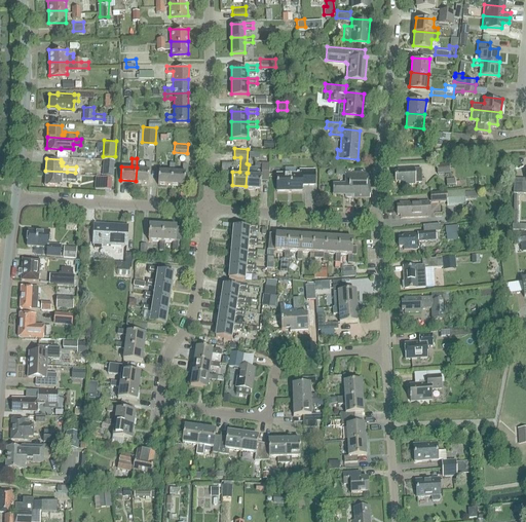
[(145,168),(137,168),(136,181),(147,181),(148,169),(149,169),(150,159),(145,159),(145,168)]
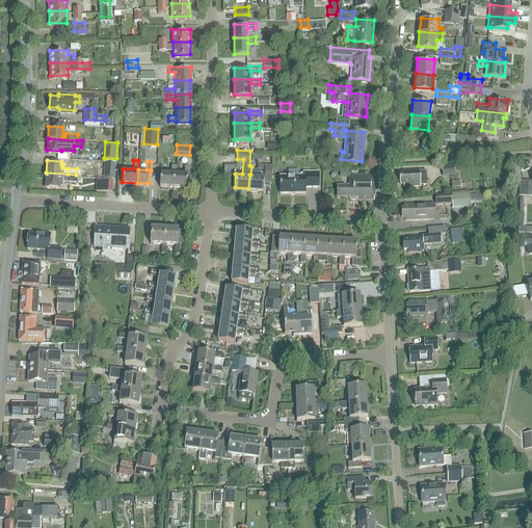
[(258,166),(251,166),(250,175),(249,175),(248,188),(263,189),(263,180),(271,180),(272,162),(258,161),(258,166)]
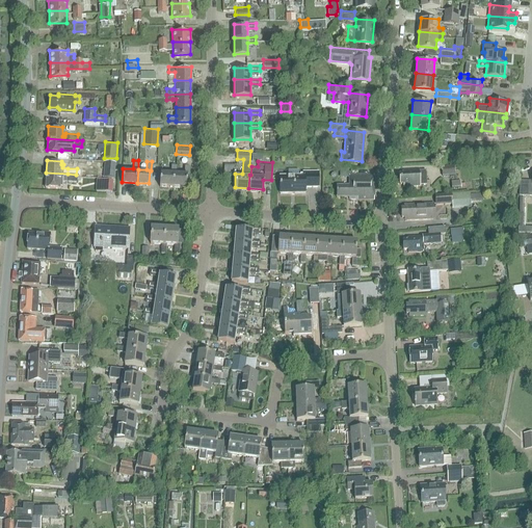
[(175,184),(176,172),(177,162),(170,162),(170,170),(160,170),(160,183),(175,184)]
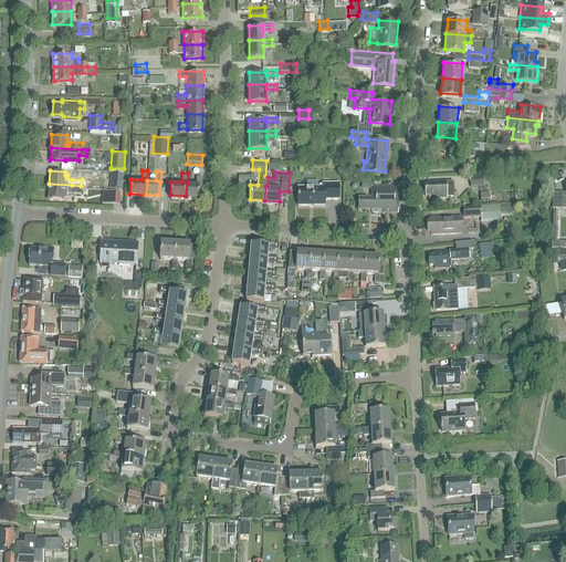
[(186,196),(198,197),(199,184),(200,184),(201,174),(196,174),(196,183),(187,183),(186,196)]
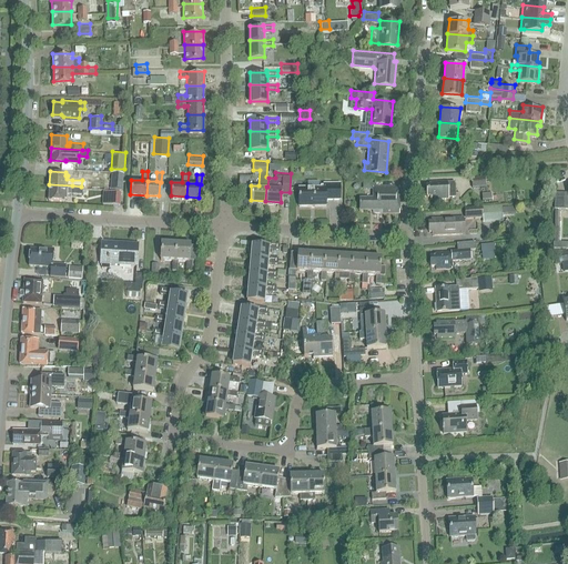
[(470,175),(472,184),(485,183),(485,174),(470,175)]
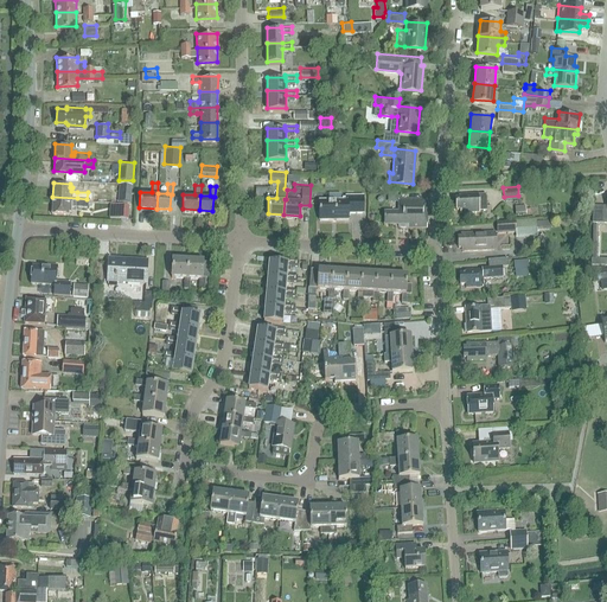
[(460,210),(479,209),(479,203),(486,202),(485,191),(478,191),(478,190),(459,191),(459,194),(455,194),(455,206),(460,206),(460,210)]
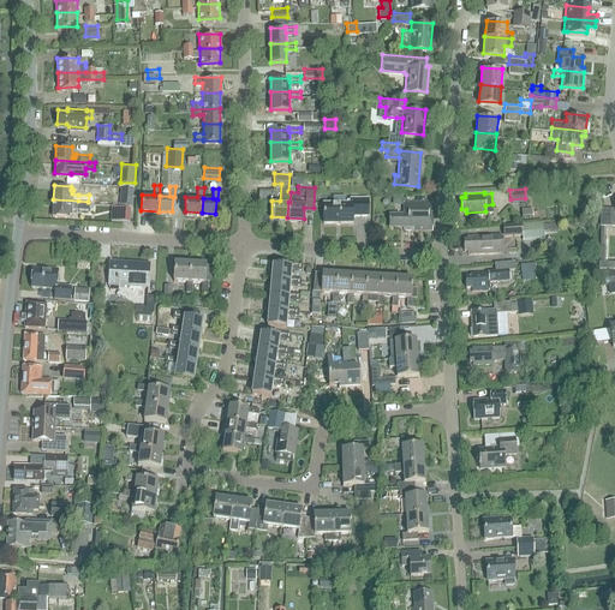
[(352,213),(368,213),(368,195),(336,195),(336,199),(323,199),(323,220),(352,219),(352,213)]
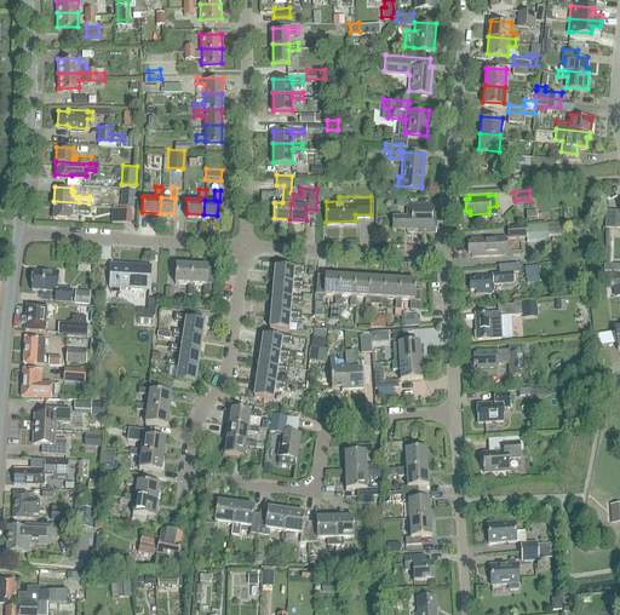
[(436,229),(435,200),(406,200),(406,212),(391,212),(391,226),(407,226),(407,229),(417,229),(436,229)]
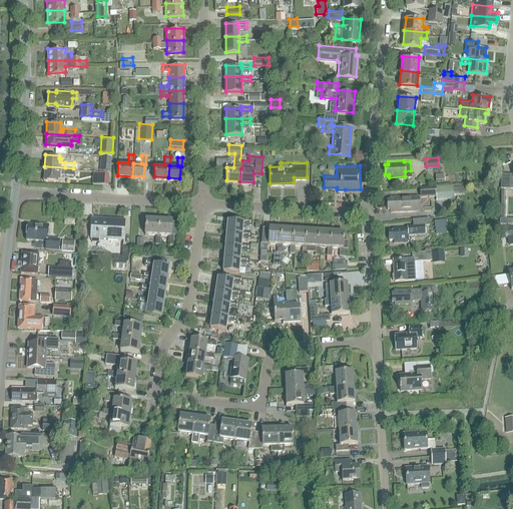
[(65,173),(65,167),(44,166),(43,178),(57,179),(57,176),(60,176),(60,173),(65,173)]
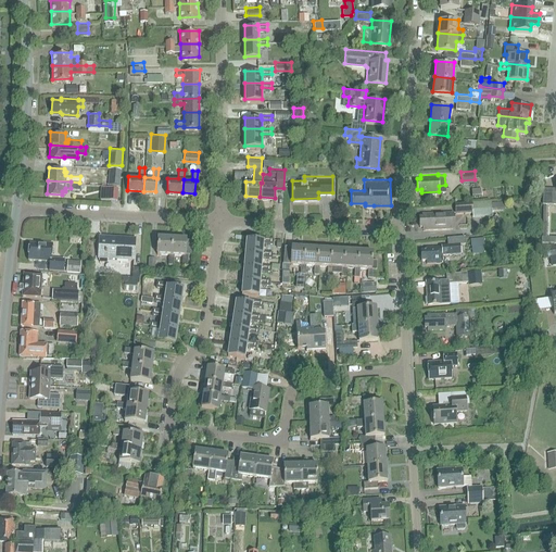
[(117,185),(109,185),(109,197),(117,198),(117,185)]
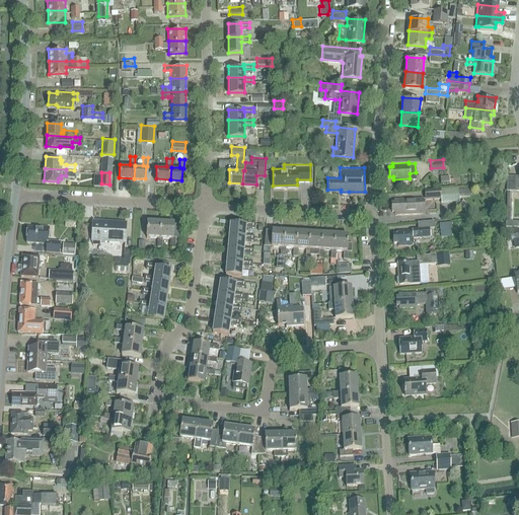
[(518,175),(507,175),(506,188),(518,188),(518,175)]
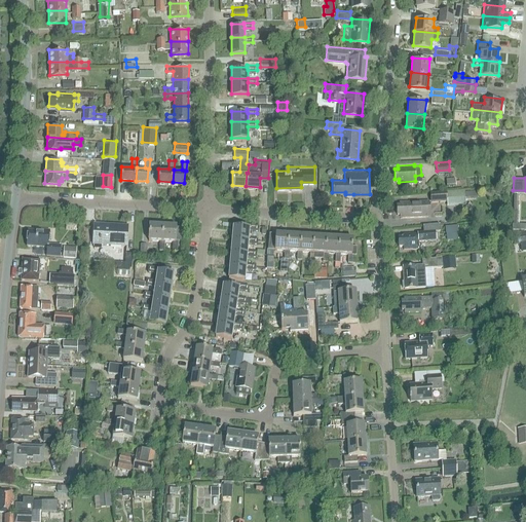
[(429,190),(429,199),(446,198),(446,201),(464,200),(463,187),(429,190)]
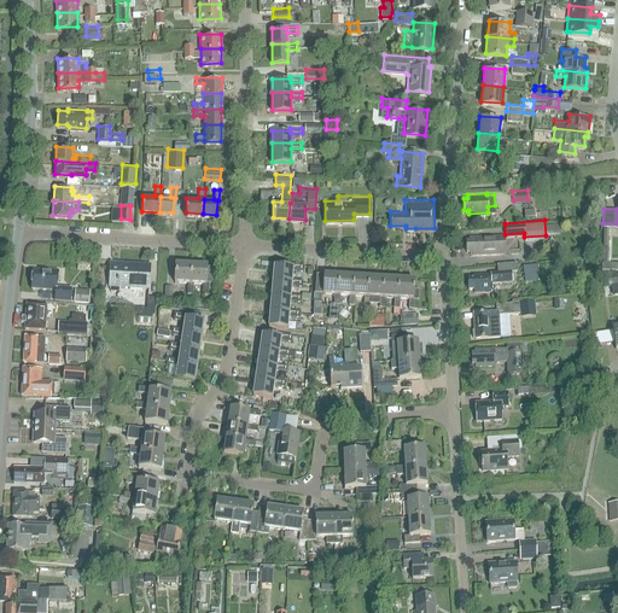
[(472,249),(472,252),(503,251),(503,243),(502,233),(468,234),(468,238),(466,238),(466,249),(472,249)]
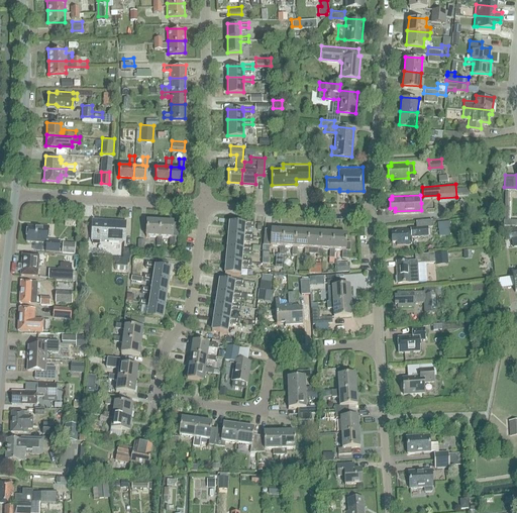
[(125,218),(91,216),(90,237),(124,239),(125,218)]
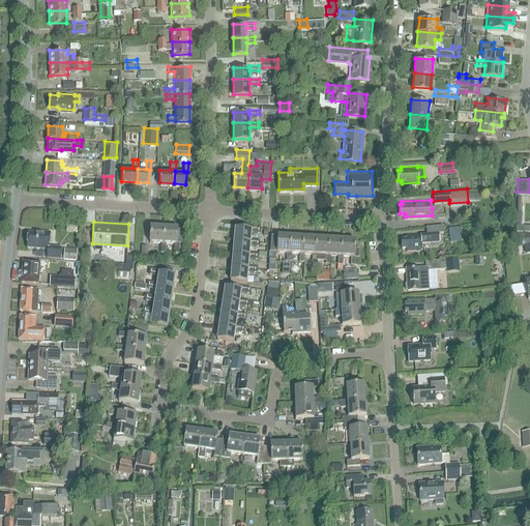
[(425,224),(425,231),(420,231),(419,232),(406,233),(406,236),(401,236),(402,245),(406,245),(406,247),(421,247),(420,240),(439,238),(438,230),(443,230),(442,223),(425,224)]
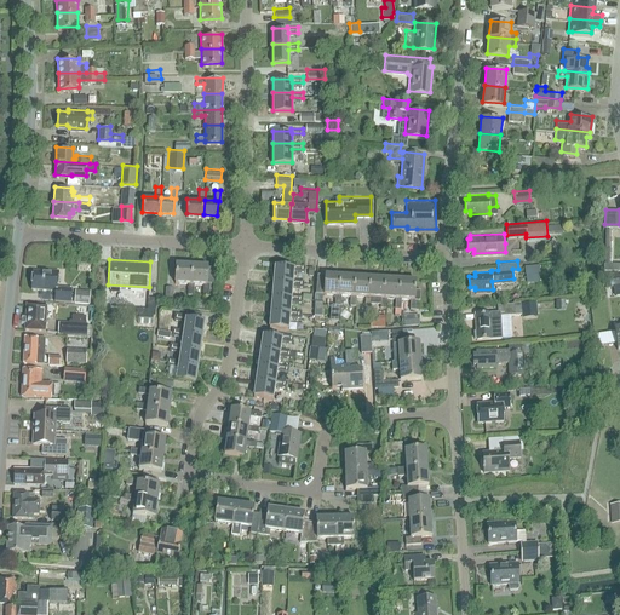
[(193,292),(194,281),(195,263),(176,262),(174,280),(188,280),(187,292),(193,292)]
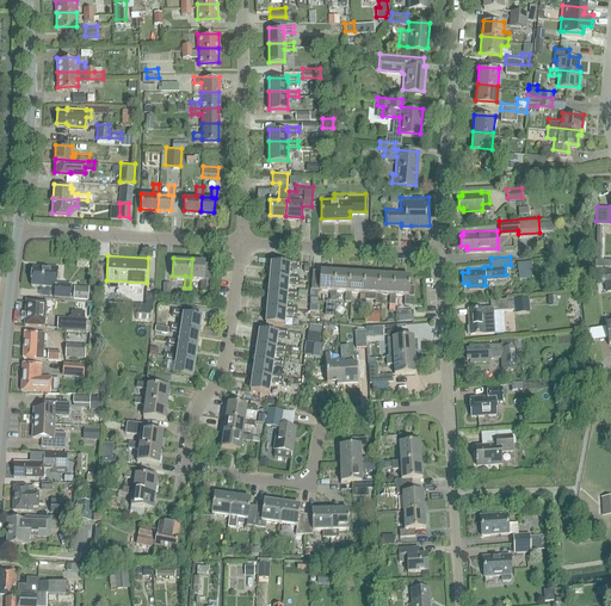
[(530,258),(516,259),(517,267),(531,266),(530,258)]
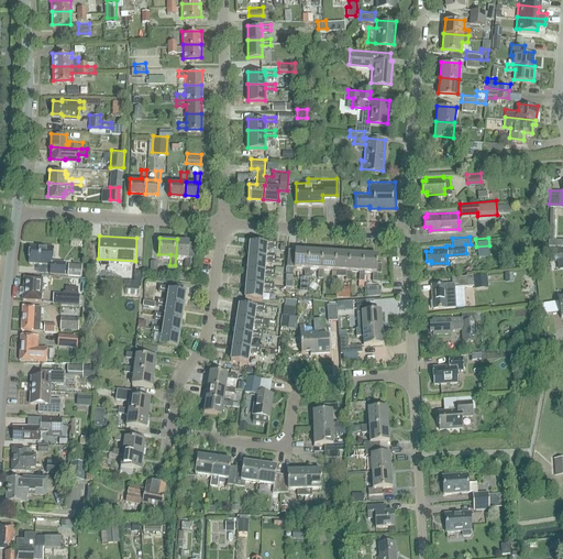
[(184,265),(187,266),(189,266),(189,255),(187,255),(188,239),(177,239),(176,255),(184,255),(184,265)]
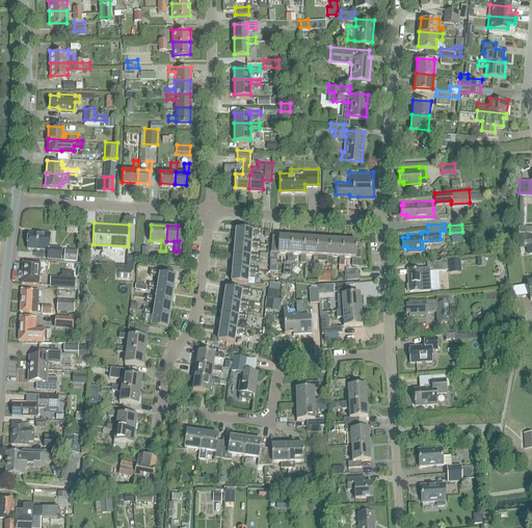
[(251,226),(250,228),(236,226),(235,237),(250,238),(251,230),(261,231),(261,226),(251,226)]
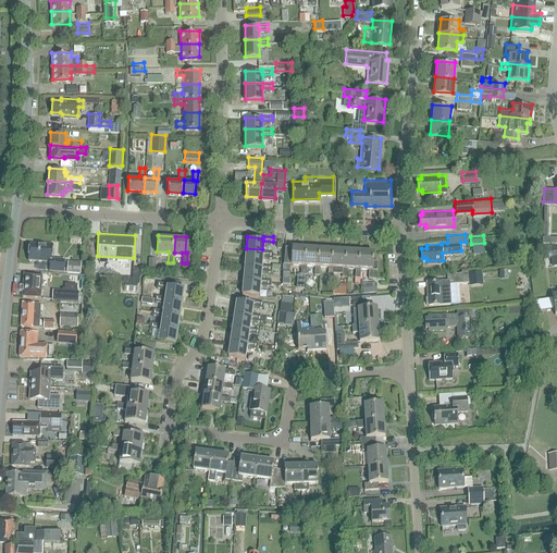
[(28,241),(27,257),(49,259),(48,268),(64,269),(64,257),(51,256),(52,241),(42,240),(42,242),(28,241)]
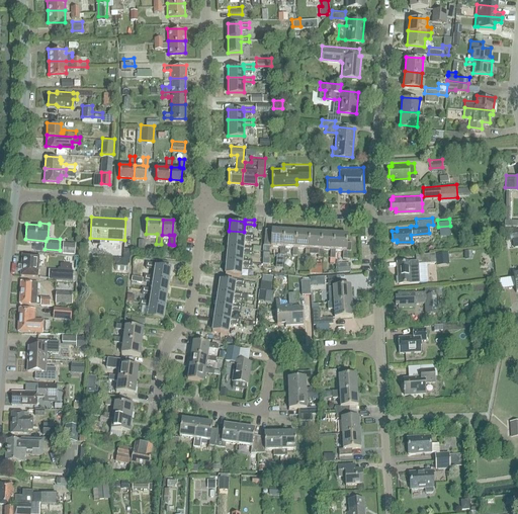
[(284,228),(271,228),(270,243),(280,244),(279,252),(284,252),(284,244),(283,244),(284,228)]
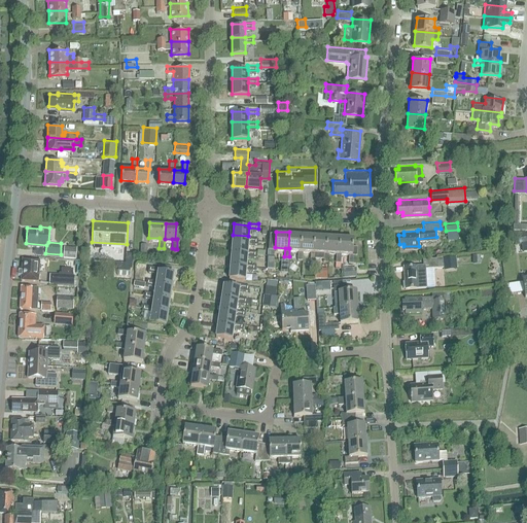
[(302,233),(289,232),(288,248),(289,248),(297,249),(297,257),(302,257),(303,249),(301,249),(302,233)]
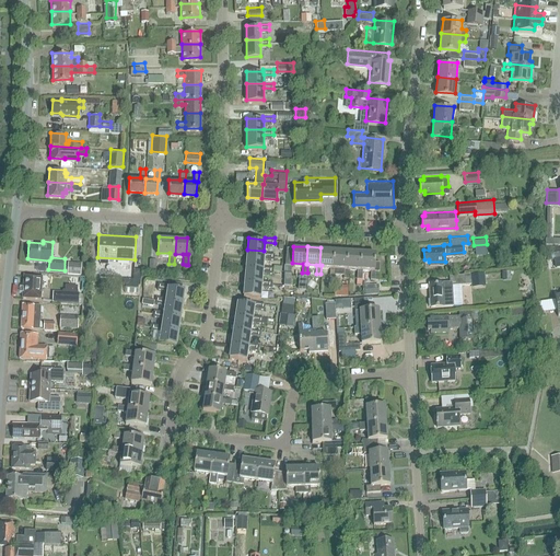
[(559,254),(559,246),(545,248),(546,257),(559,254)]
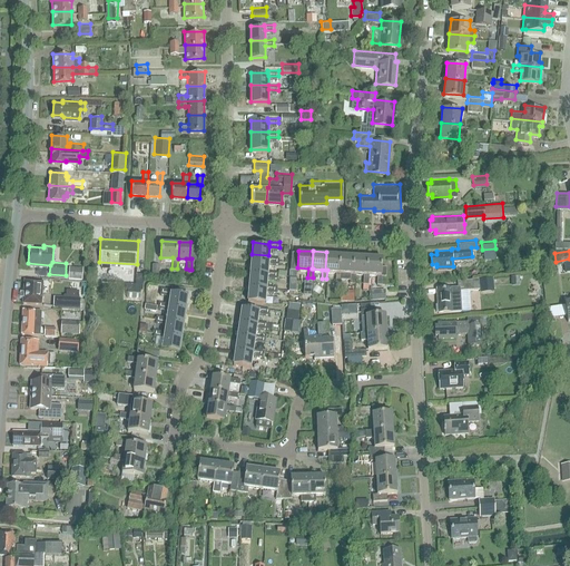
[(341,277),(341,271),(338,271),(340,253),(326,252),(325,270),(327,270),(335,270),(335,284),(340,284),(341,277)]
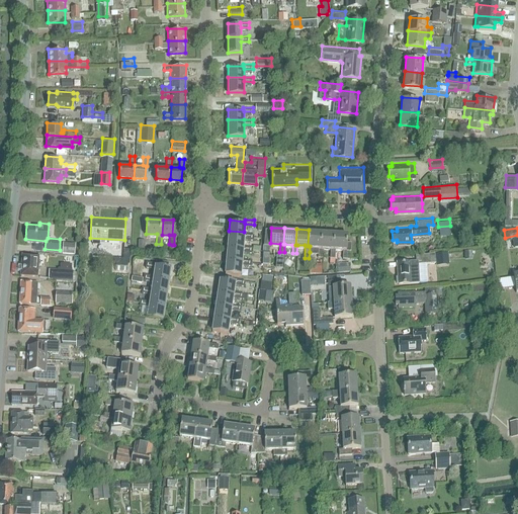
[(321,246),(322,231),(309,230),(308,246),(310,246),(310,252),(318,252),(317,254),(322,255),(323,246),(321,246)]
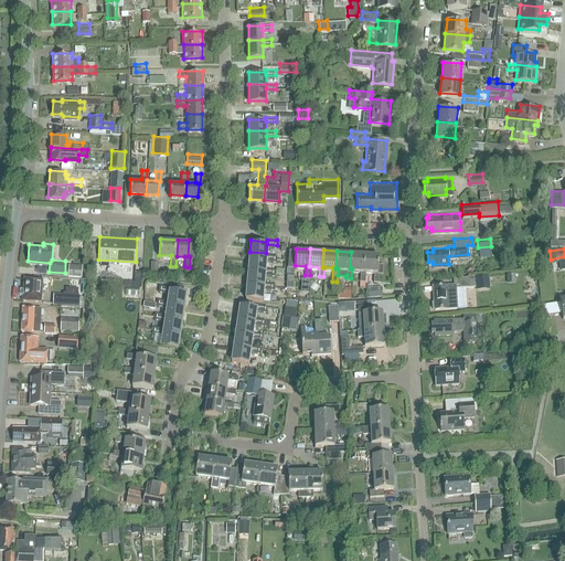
[(276,254),(266,253),(249,252),(247,265),(265,267),(266,258),(276,260),(276,254)]
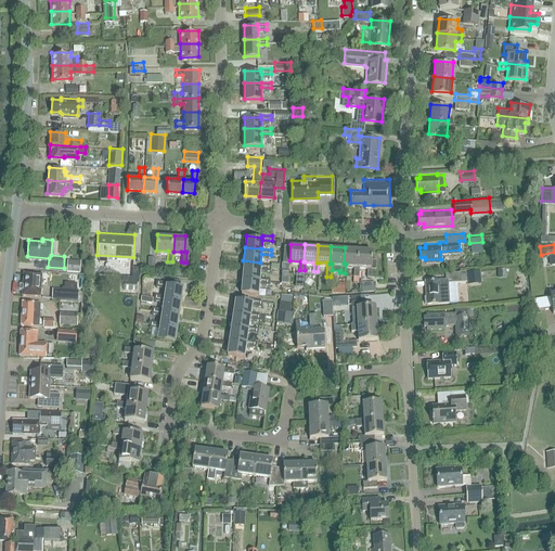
[(358,280),(359,265),(357,265),(358,247),(345,247),(344,264),(346,264),(353,265),(352,280),(358,280)]
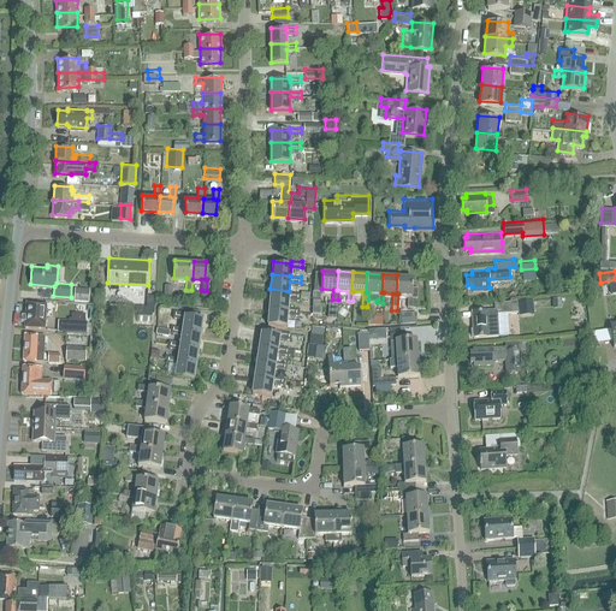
[(416,296),(418,285),(412,285),(413,276),(397,274),(396,294),(398,294),(408,295),(407,304),(413,304),(413,296),(416,296)]
